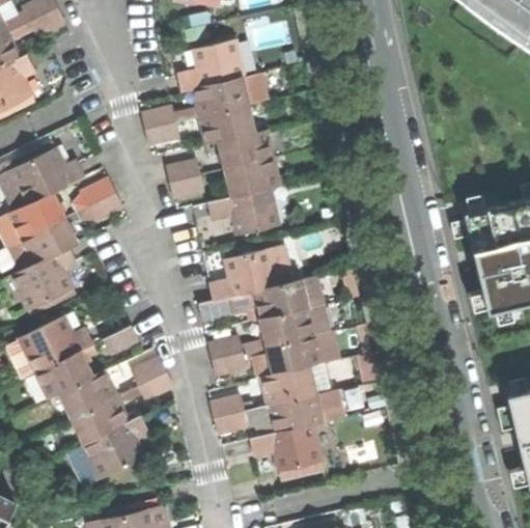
[(37,0),(23,7),(30,22),(58,8),(54,0),(37,0)]
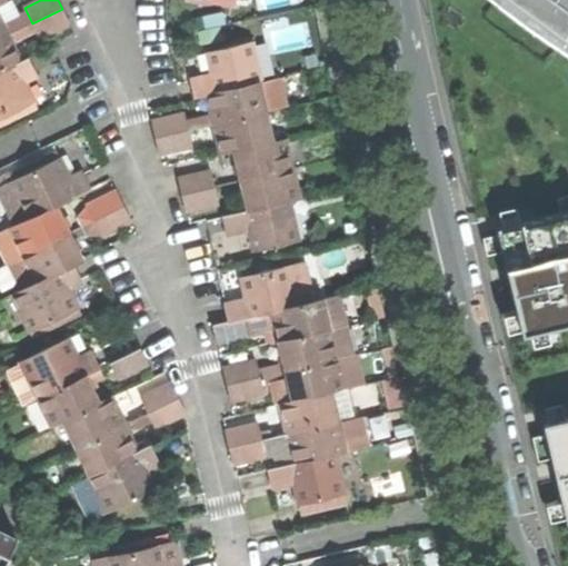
[(567,0),(480,0),(567,63),(567,0)]
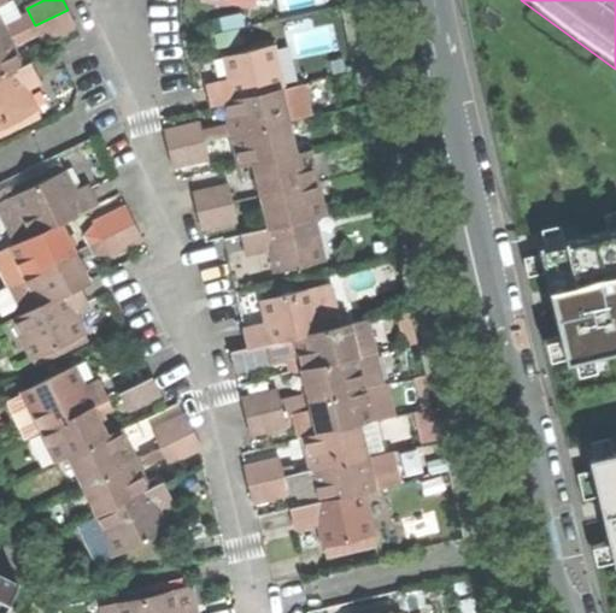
[(35,25),(16,35),(19,43),(40,34),(44,41),(76,25),(68,10),(35,25)]
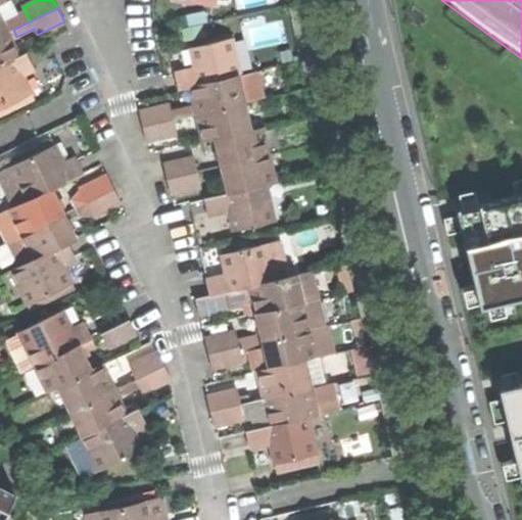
[(194,26),(192,16),(174,21),(176,31),(194,26)]
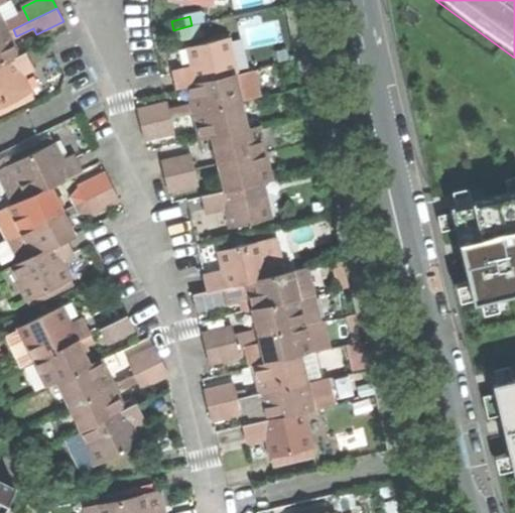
[(7,32),(6,32),(0,35),(0,66),(19,56),(13,44),(7,32)]
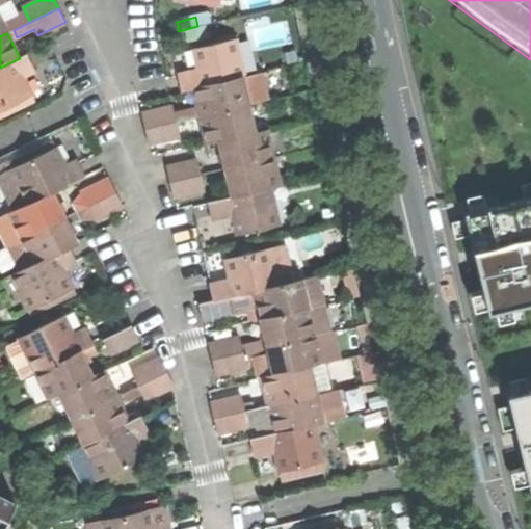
[(237,40),(195,49),(197,60),(200,70),(180,75),(183,90),(195,88),(242,77),(245,76),(237,40)]
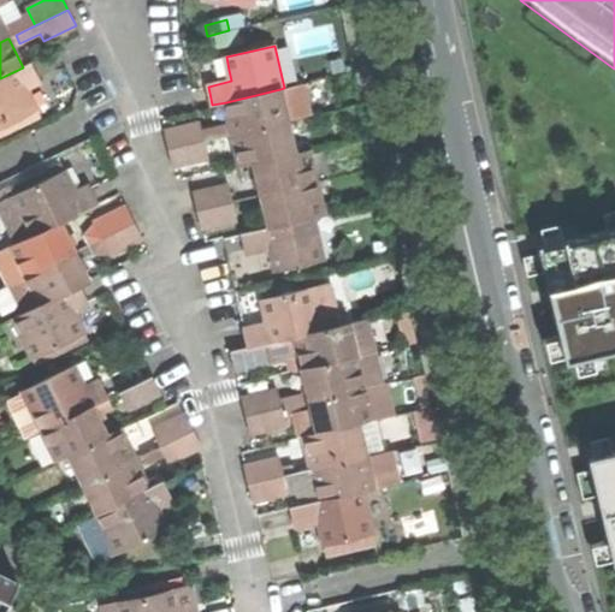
[(31,63),(23,67),(0,78),(0,129),(37,111),(31,99),(27,88),(41,82),(31,63)]
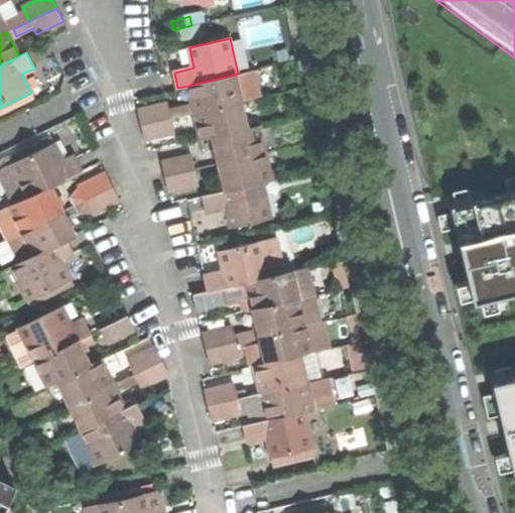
[(242,102),(235,75),(189,86),(194,100),(197,113),(242,102)]
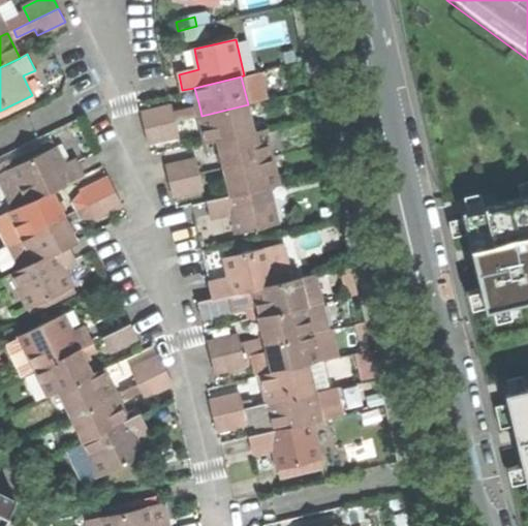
[(32,96),(32,95),(0,111),(0,119),(35,102),(32,96)]
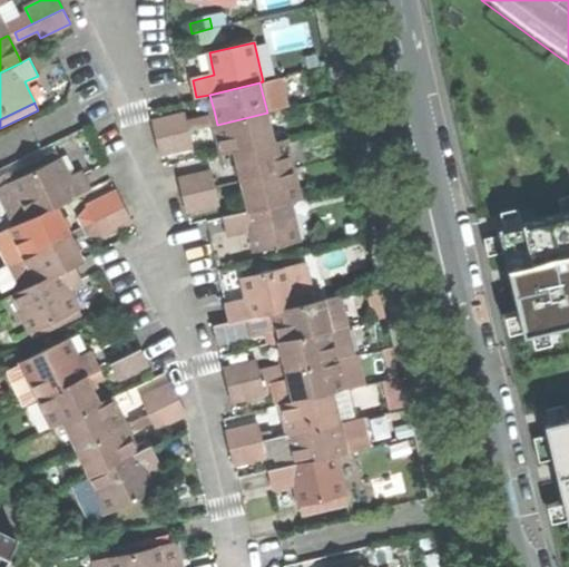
[(274,143),(267,113),(217,125),(221,139),(224,155),(236,152),(274,143)]
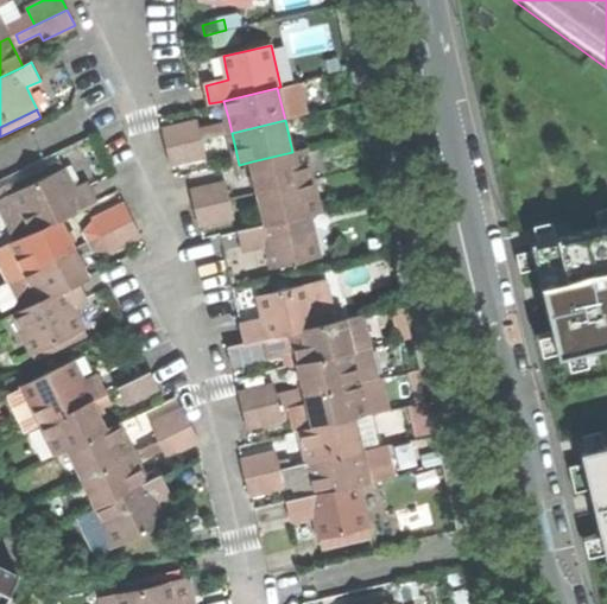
[(198,121),(162,129),(165,148),(203,139),(198,121)]
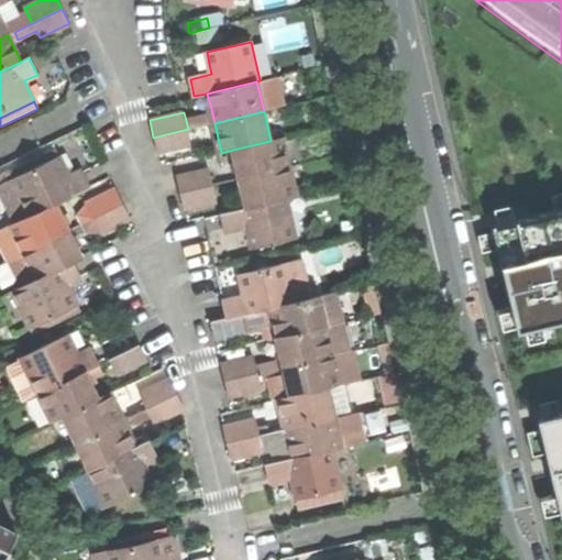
[(191,144),(188,129),(153,138),(156,152),(191,144)]
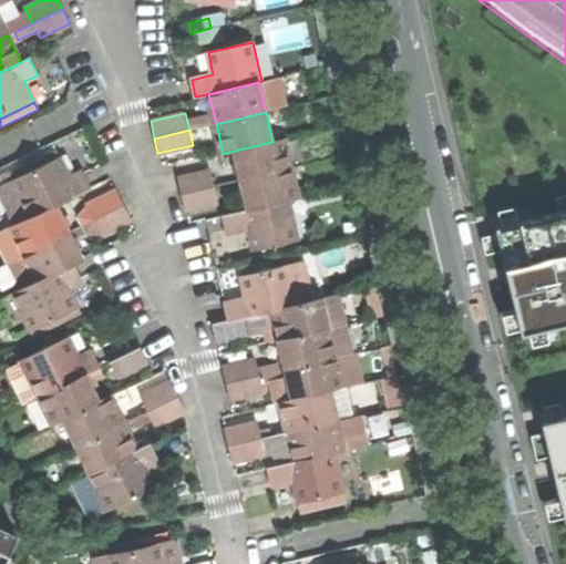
[(285,140),(273,142),(235,151),(238,167),(242,181),(291,168),(285,140)]
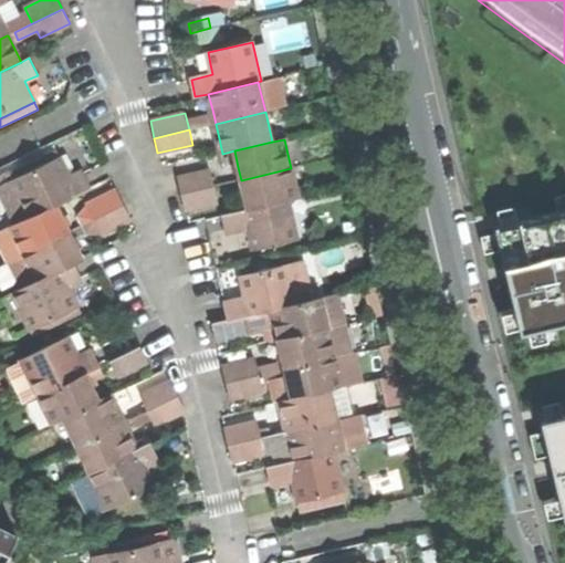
[(55,149),(10,173),(13,180),(60,158),(55,149)]
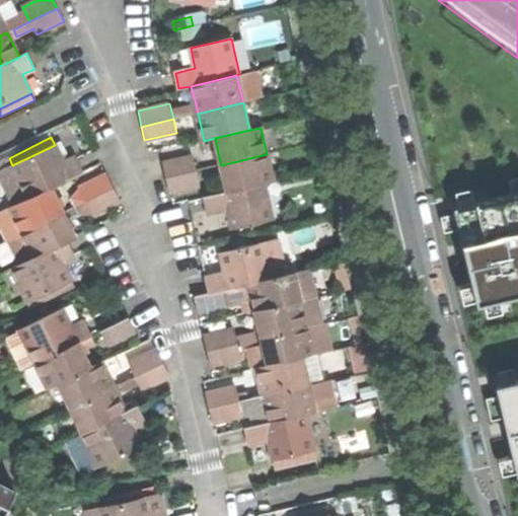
[(56,145),(55,145),(12,165),(11,168),(0,173),(0,179),(13,207),(51,188),(84,171),(76,156),(69,160),(68,157),(66,153),(61,156),(56,145)]
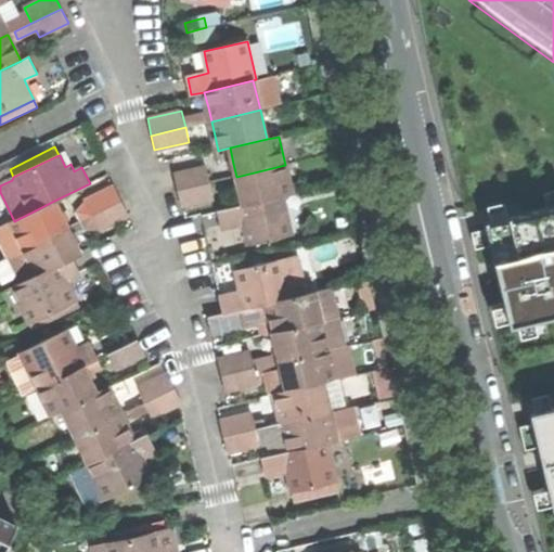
[(293,194),(285,165),(236,177),(240,191),(244,206),(283,196),(293,194)]
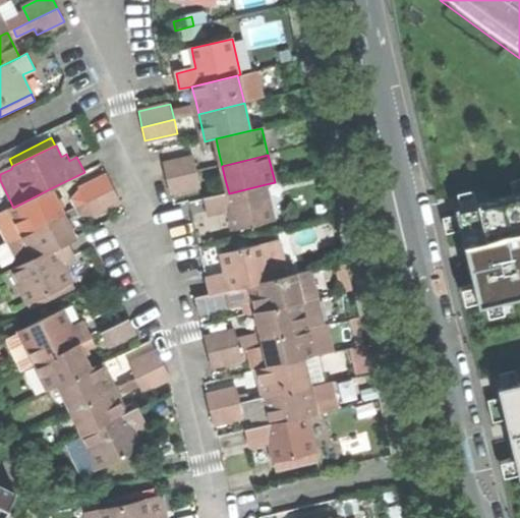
[(194,157),(162,165),(166,179),(197,172),(194,157)]
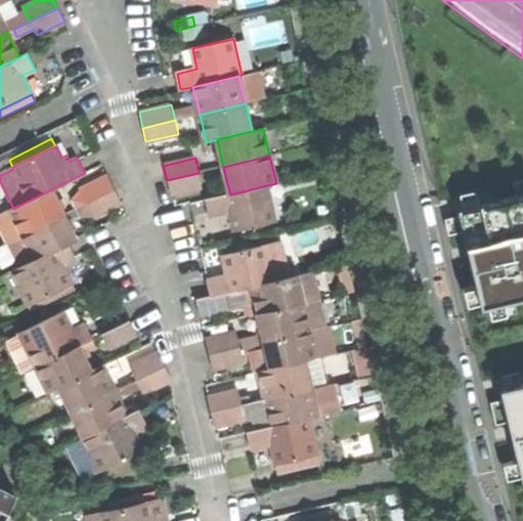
[(203,187),(199,173),(167,180),(170,196),(203,187)]
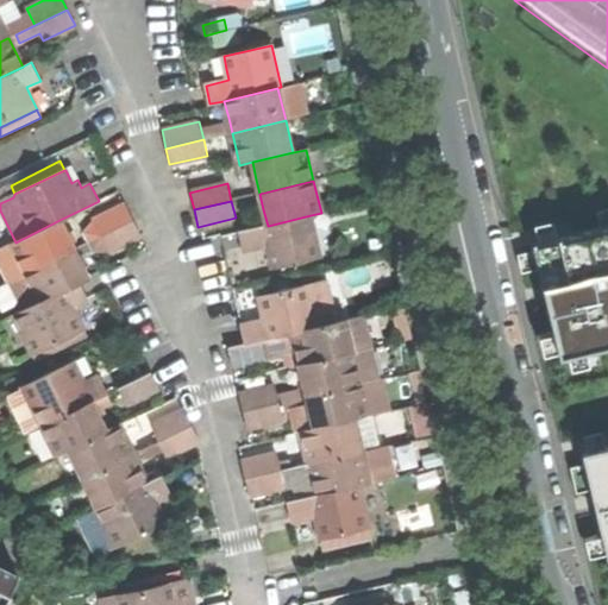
[(83,233),(88,243),(135,220),(126,203),(93,221),(96,227),(83,233)]
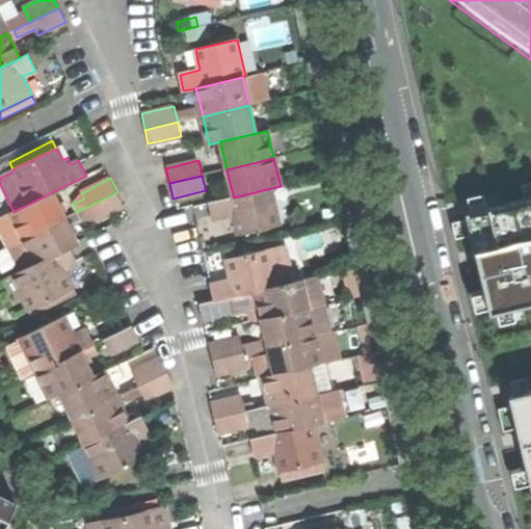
[(280,226),(271,188),(234,197),(209,203),(213,219),(234,214),(236,225),(239,235),(280,226)]
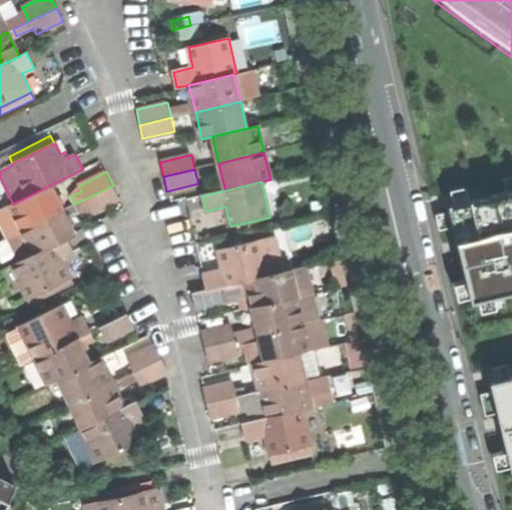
[(55,196),(50,185),(13,204),(0,210),(0,224),(7,238),(63,211),(55,196)]
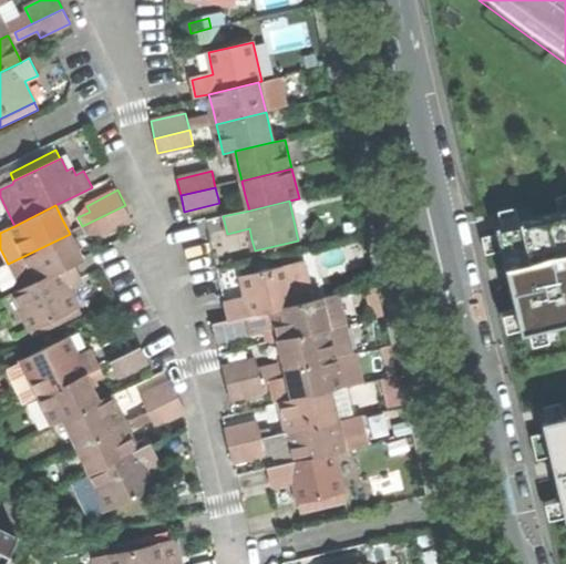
[(133,219),(125,205),(82,226),(85,234),(96,227),(101,236),(133,219)]
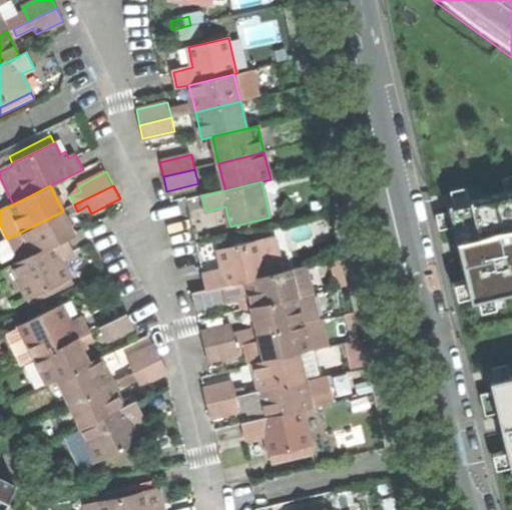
[(511,193),(448,207),(469,301),(511,291),(511,193)]
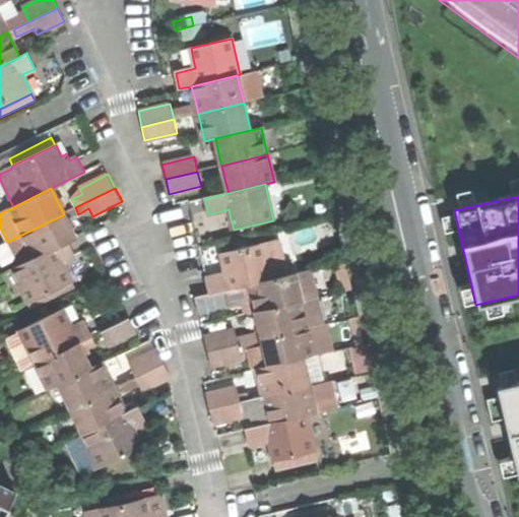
[(69,225),(64,214),(7,242),(19,266),(68,243),(76,239),(69,225)]
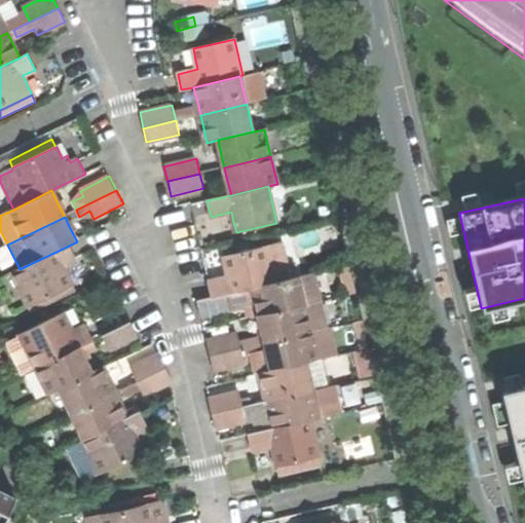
[(291,278),(282,243),(224,256),(226,267),(229,276),(232,293),(291,278)]
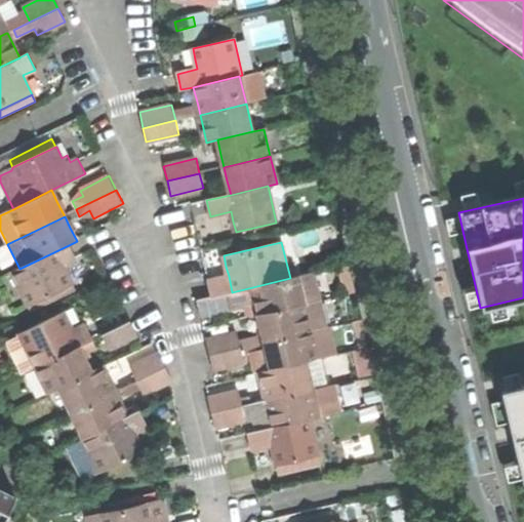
[(76,258),(69,245),(19,269),(12,273),(29,306),(30,305),(73,284),(68,273),(64,265),(76,258)]
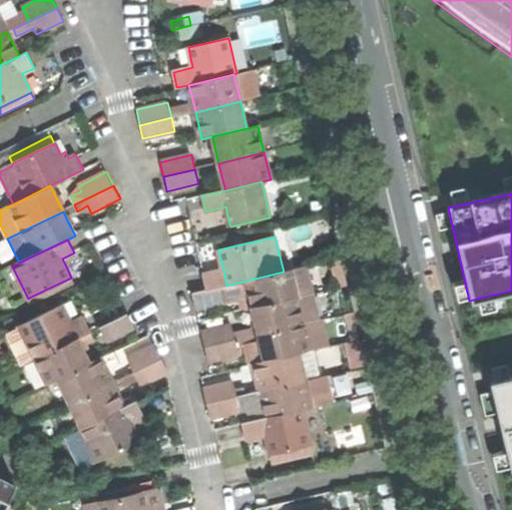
[(303,268),(284,272),(226,286),(220,288),(223,303),(249,297),(251,302),(252,308),(298,297),(309,295),(303,268)]
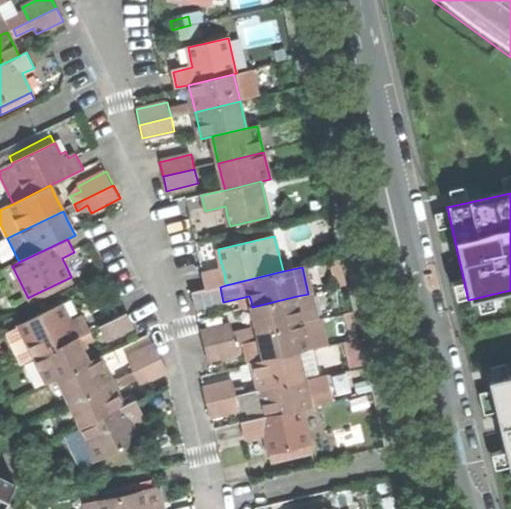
[(226,285),(223,269),(200,274),(205,290),(220,287),(226,285)]
